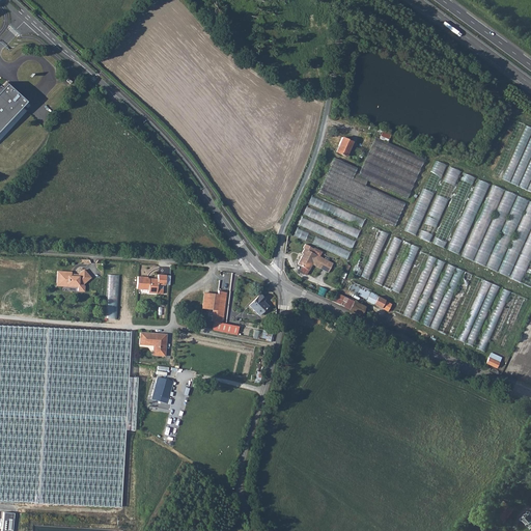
[(0,85),(0,129),(28,99),(8,81),(3,87),(2,86),(1,85),(0,85)]
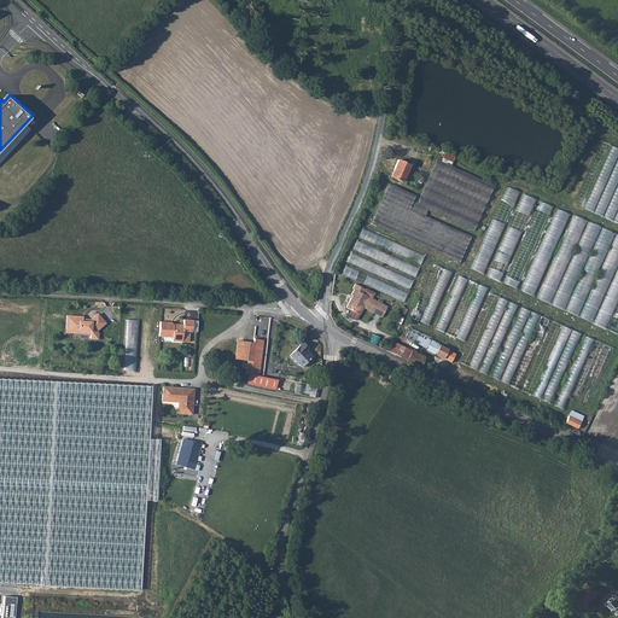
[(587,209),(608,144),(601,141),(578,205),(587,209)]
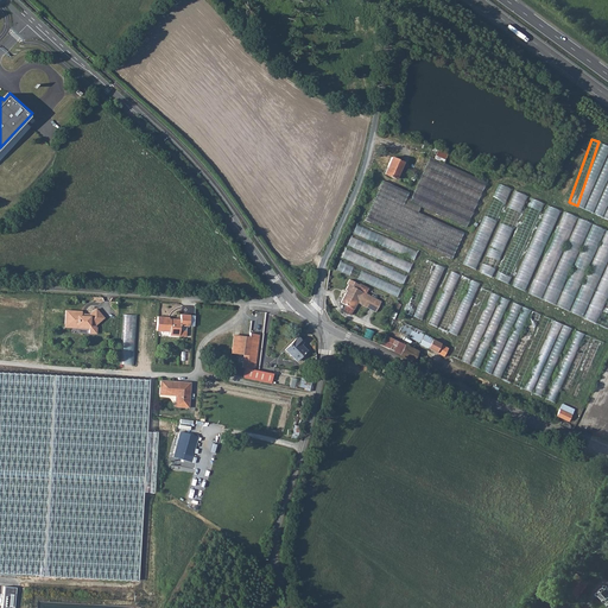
[(584,209),(607,152),(607,145),(603,144),(576,206),(584,209)]
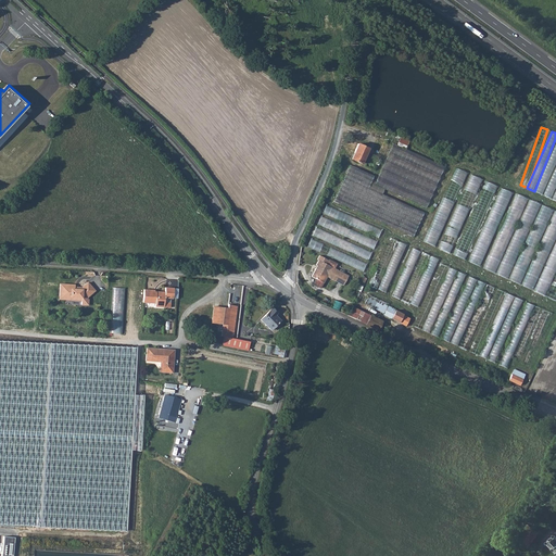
[(555,140),(536,192),(553,199),(552,200),(555,201),(555,140)]
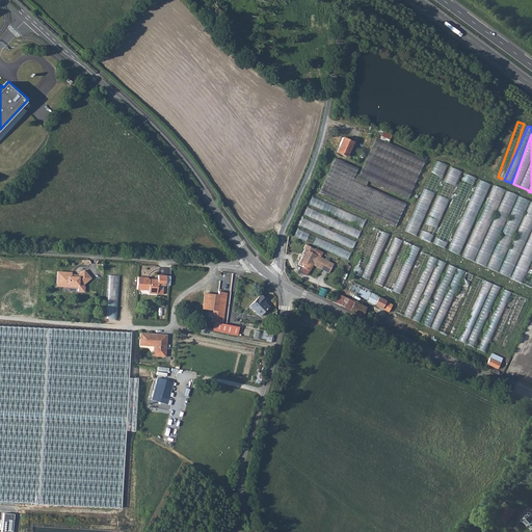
[(346,157),(352,141),(342,137),(336,152),(346,157)]
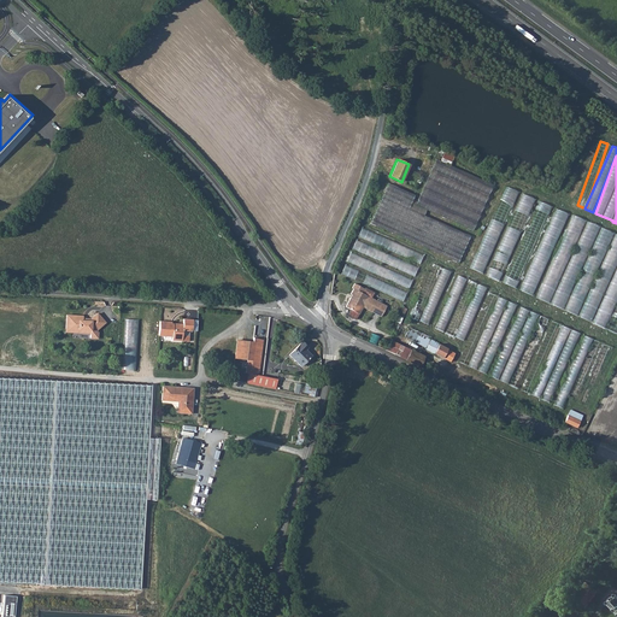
[(436,159),(416,205),(472,230),(493,184),(436,159)]
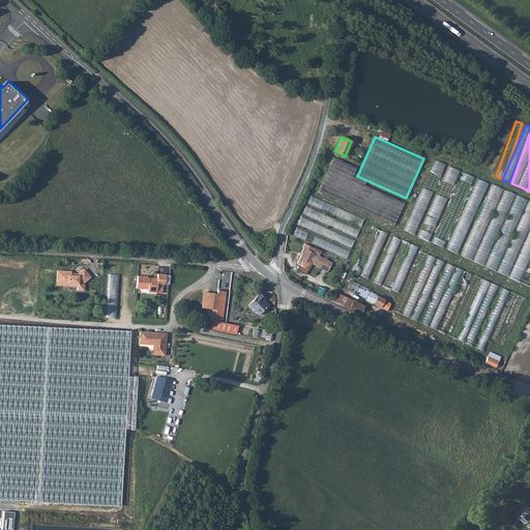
[(393,226),(404,203),(351,179),(356,168),(333,157),(318,192),(393,226)]
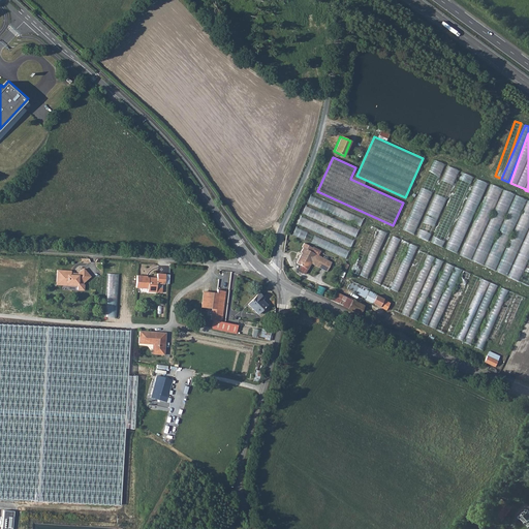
[(405,230),(415,235),(444,163),(436,160),(431,173),(429,172),(405,230)]
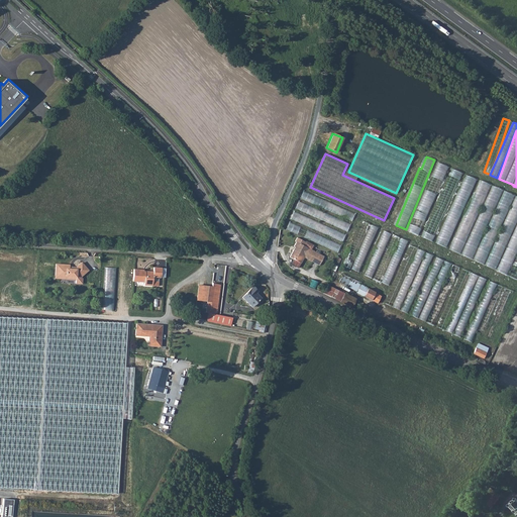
[(436,162),(410,231),(421,235),(447,166),(436,162)]
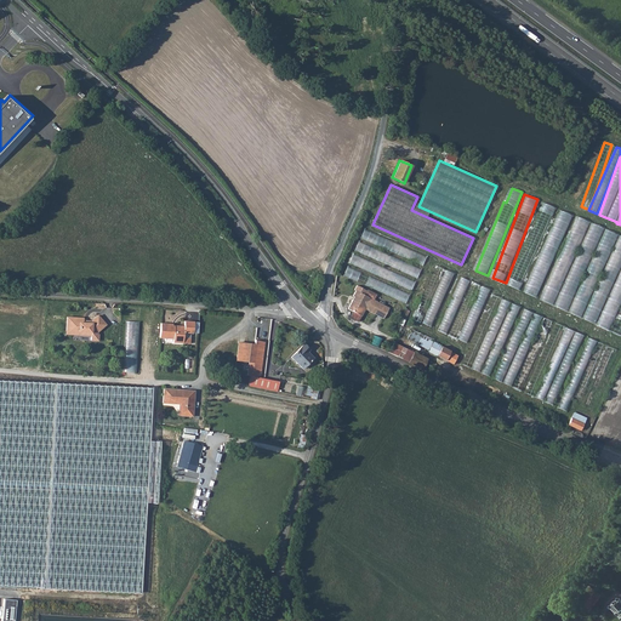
[(542,201),(508,285),(522,291),(554,208),(542,201)]
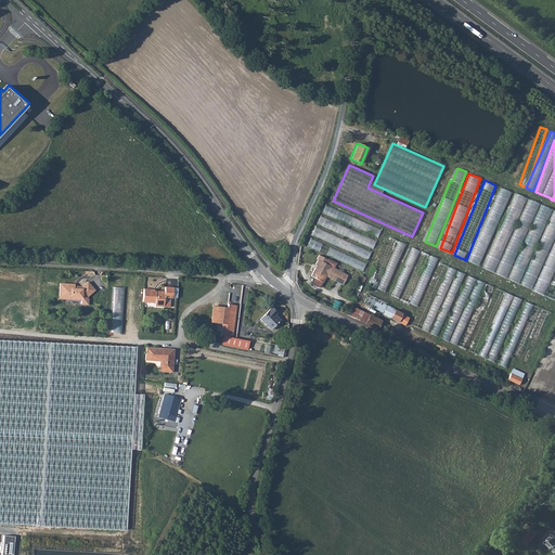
[(482,267),(510,191),(499,186),(472,262),(482,267)]
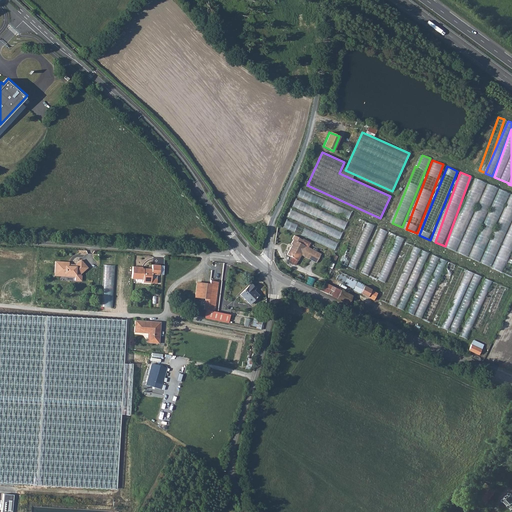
[(485,183),(486,182),(475,178),(448,249),(470,257),(497,187),(485,183)]
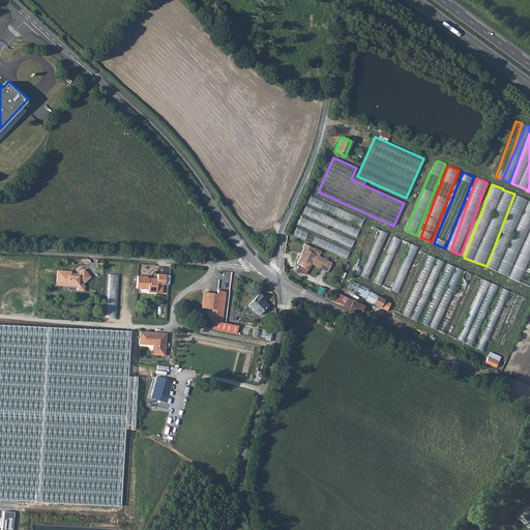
[(529,285),(529,201),(517,196),(489,268),(497,271),(497,272),(529,285)]
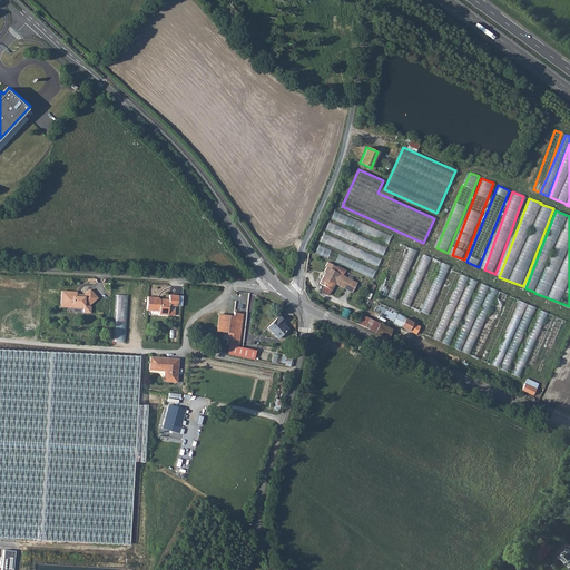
[(389,244),(392,235),(355,219),(352,226),(359,228),(360,226),(363,228),(361,232),(389,244)]
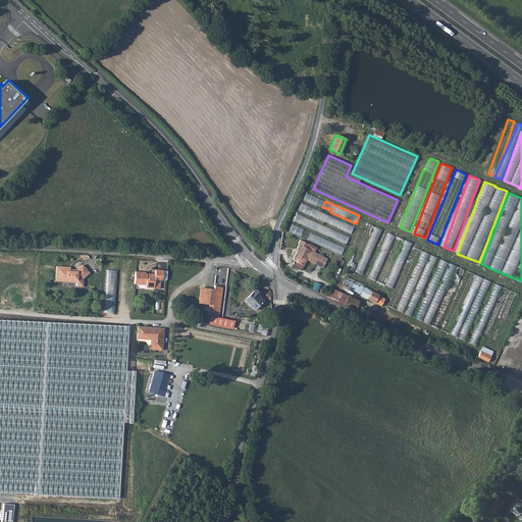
[(352,232),(355,226),(322,212),(319,219),(352,232)]
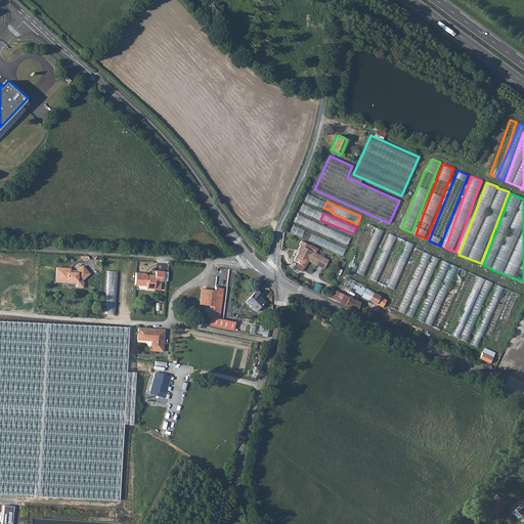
[(298,215),(295,223),(348,244),(351,236),(298,215)]
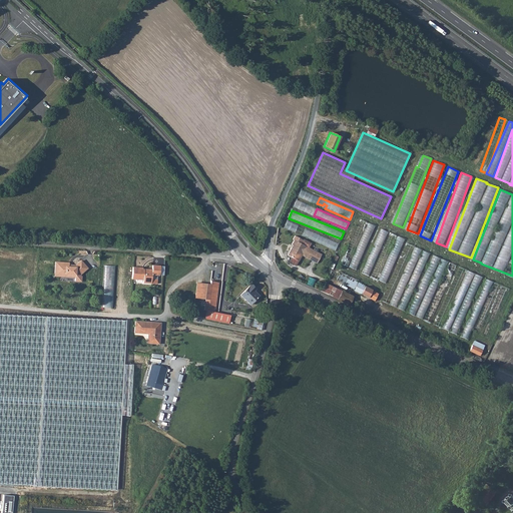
[(342,264),(349,267),(367,221),(360,218),(342,264)]
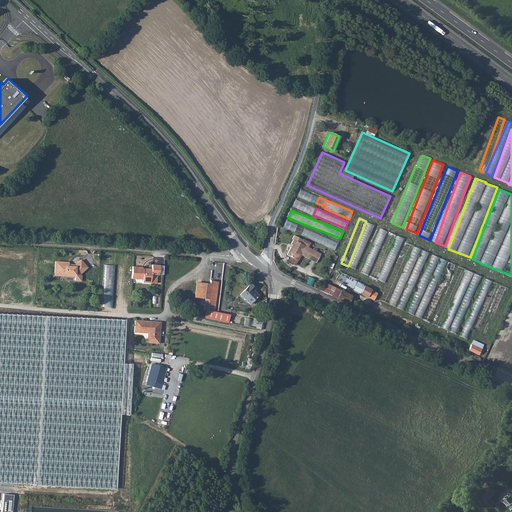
[(287,221),(284,228),(336,249),(339,241),(287,221)]
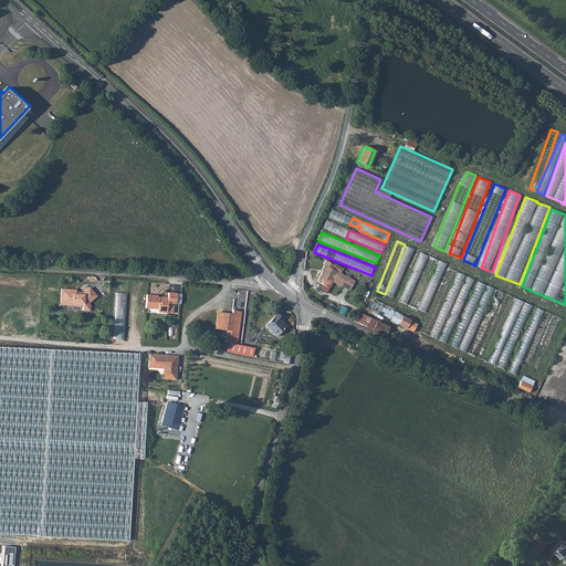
[(406,245),(386,295),(394,297),(413,249),(406,245)]
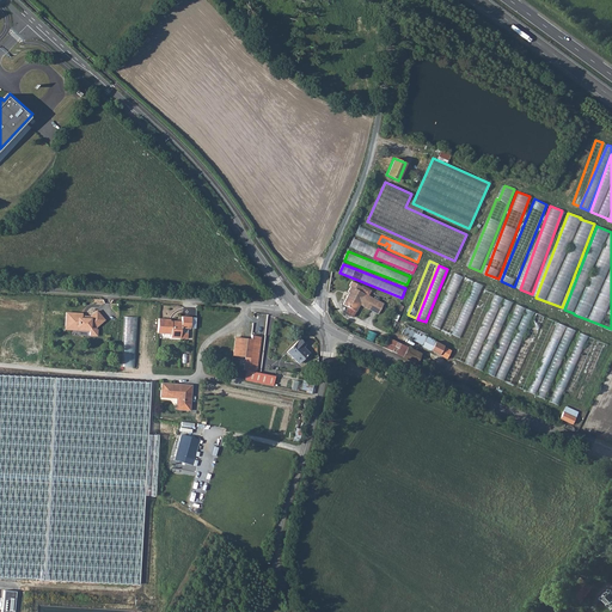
[(454,273),(433,326),(441,329),(463,276),(454,273)]
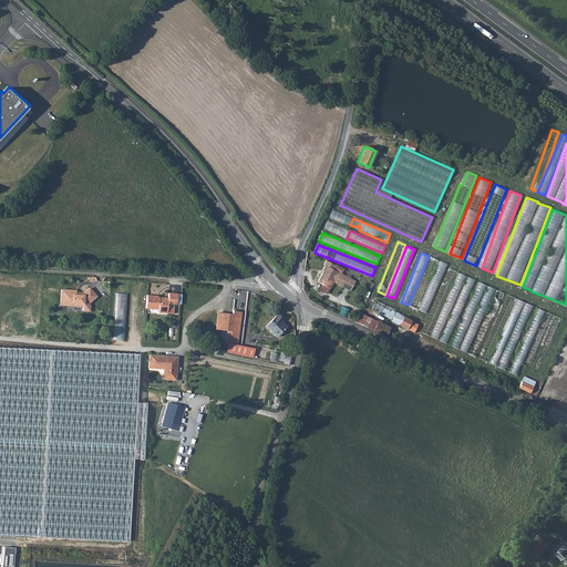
[(431,257),(410,306),(418,309),(439,259),(431,257)]
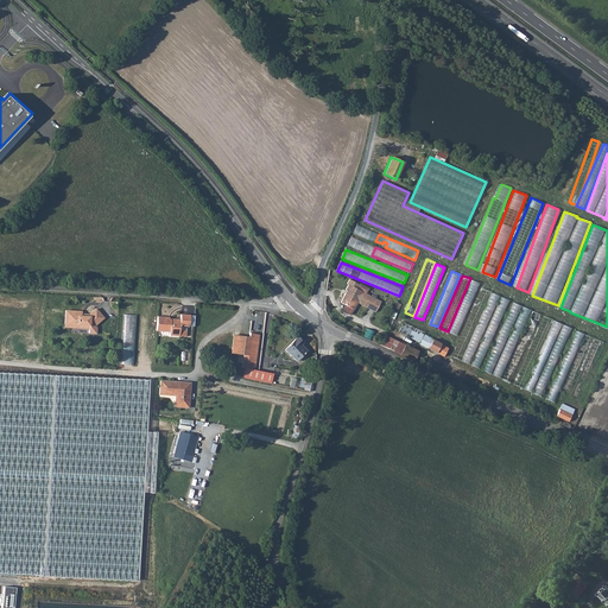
[(359,284),(349,279),(347,284),(348,285),(346,290),(347,290),(347,291),(346,293),(346,292),(341,302),(346,305),(343,310),(350,315),(354,309),(358,303),(375,312),(381,302),(366,293),(368,287),(359,283),(359,284)]
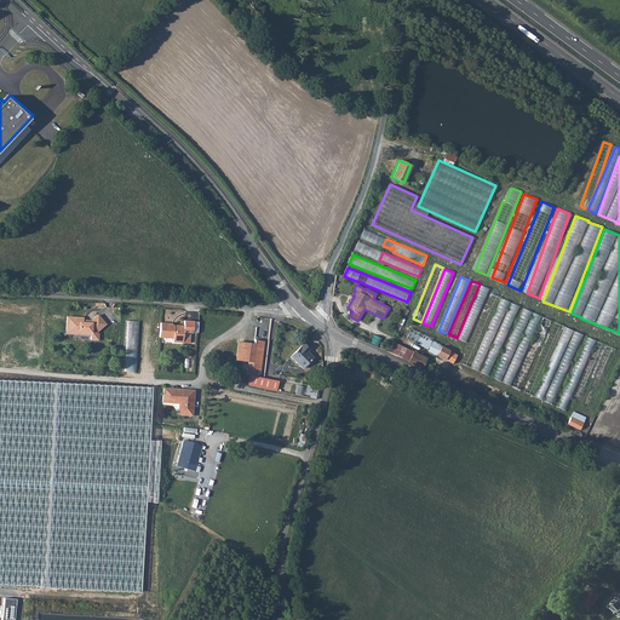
[(481,285),(459,339),(468,343),(489,288),(481,285)]
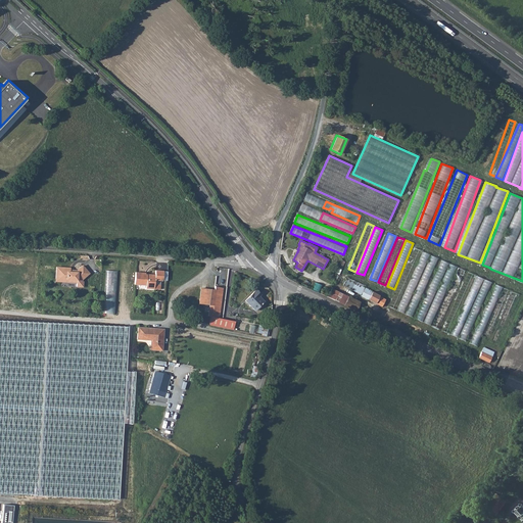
[(390,306),(397,310),(422,251),(415,248),(390,306)]
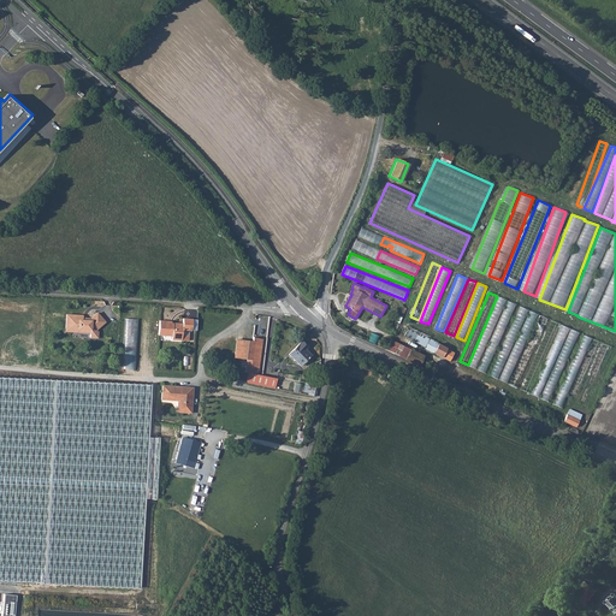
[(497,296),(471,367),(489,373),(515,303),(497,296)]
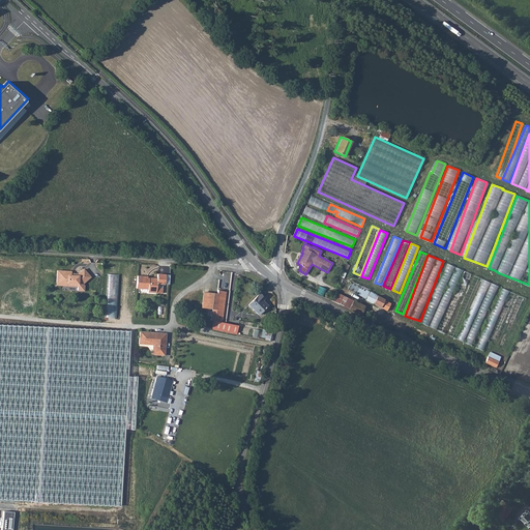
[(439,330),(462,269),(447,264),(424,324),(432,326),(431,327),(439,330)]
